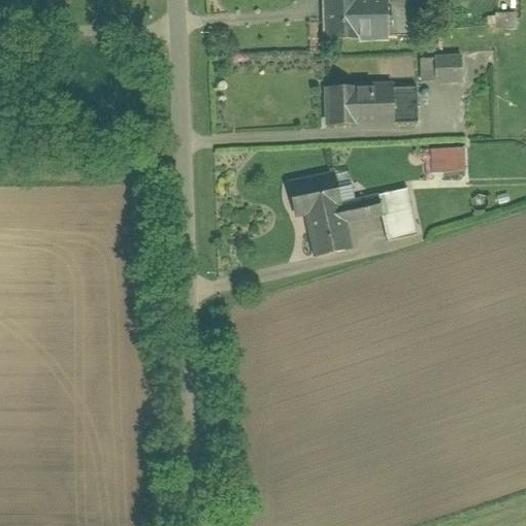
[(321,0),(323,38),(356,36),(356,38),(388,37),(386,0),(321,0)]
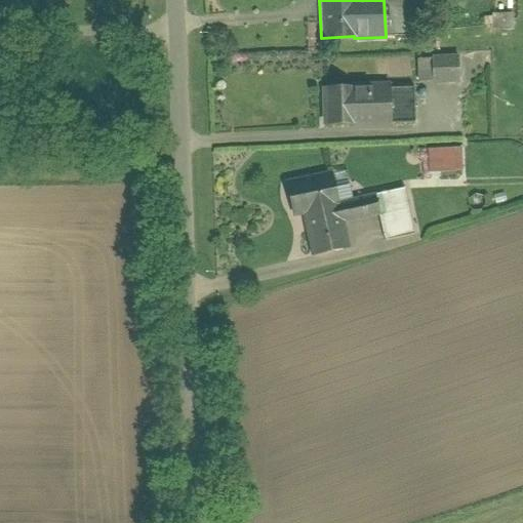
[(459,53),(430,55),(432,81),(460,80),(459,53)]
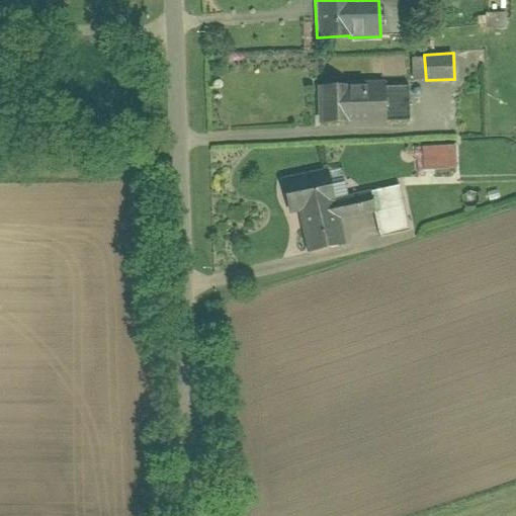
[(384,81),(316,85),(318,123),(388,119),(384,86),(384,81)]
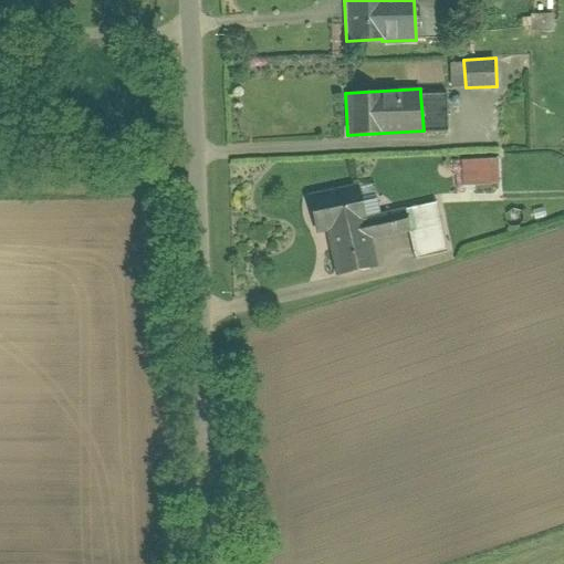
[(420,94),(424,131),(452,128),(450,92),(420,94)]
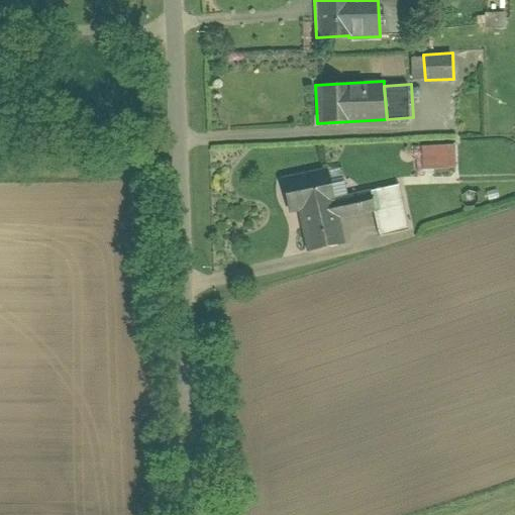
[(454,143),(423,144),(424,170),(455,169),(454,143)]
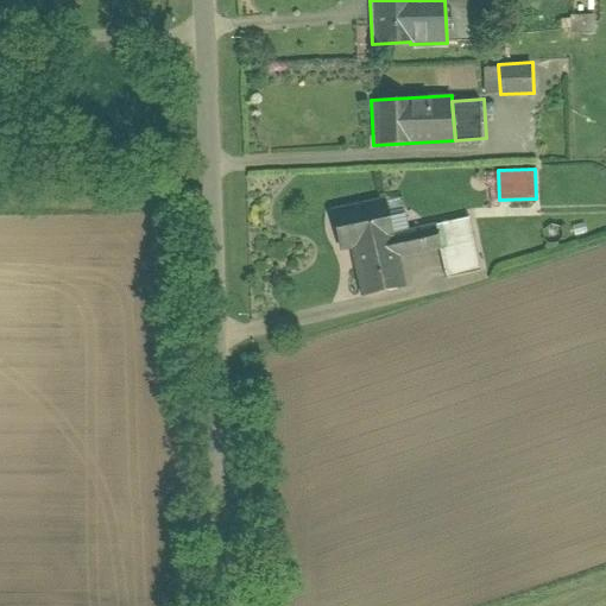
[(384,197),(328,209),(338,248),(351,245),(361,292),(403,283),(397,257),(392,233),(384,197)]
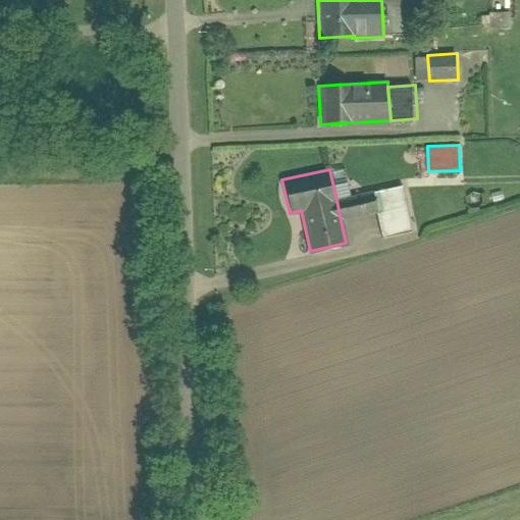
[(381,232),(409,226),(400,185),(371,192),(376,212),(381,232)]
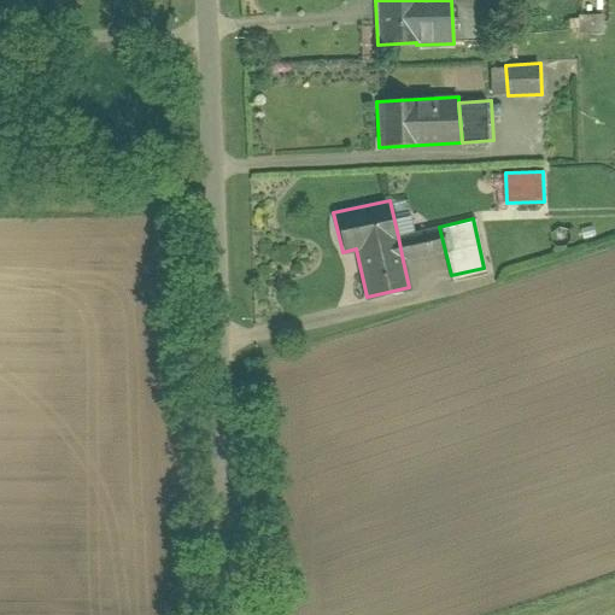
[(445,251),(439,227),(398,236),(403,261),(445,251)]
